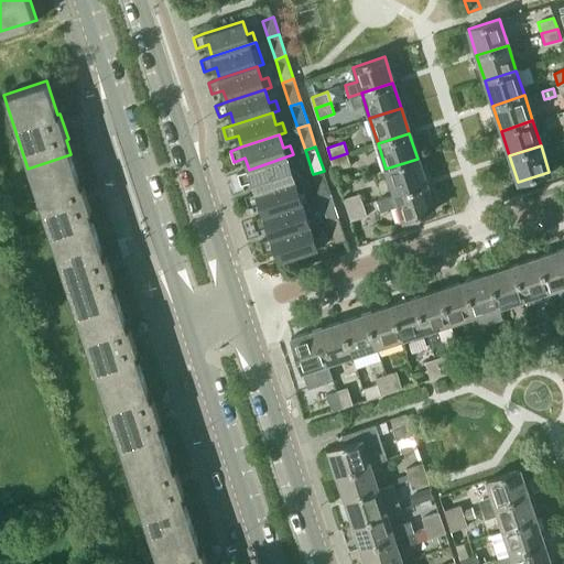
[(350,164),(347,153),(331,159),(335,170),(350,164)]
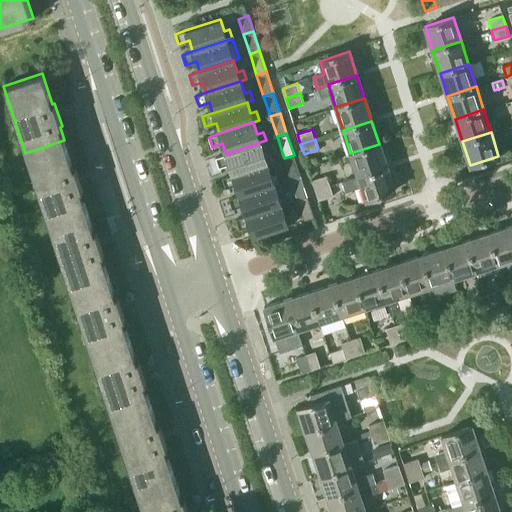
[(73,168),(64,140),(25,153),(47,221),(87,207),(81,191),(83,190),(75,167),(73,168)]
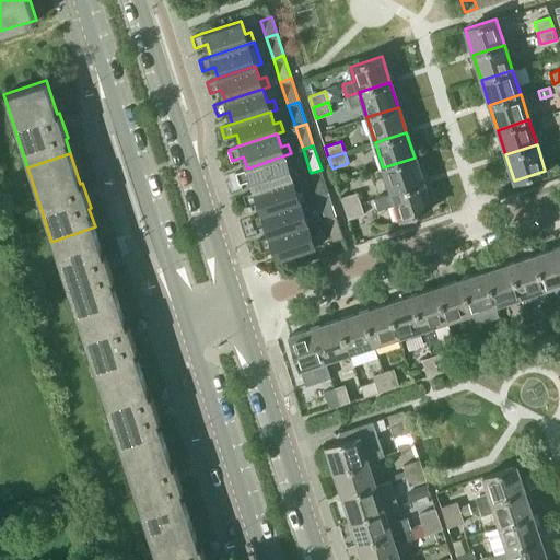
[(289,168),(284,155),(247,168),(236,172),(240,183),(251,179),(255,190),(292,179),(299,177),(295,166),(289,168)]
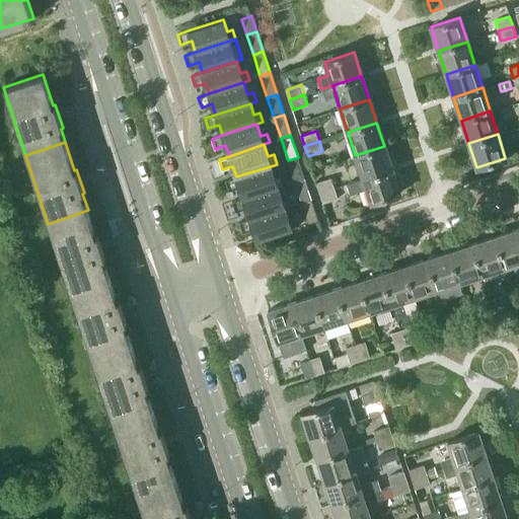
[(355,155),(363,178),(391,168),(384,146),(355,155)]
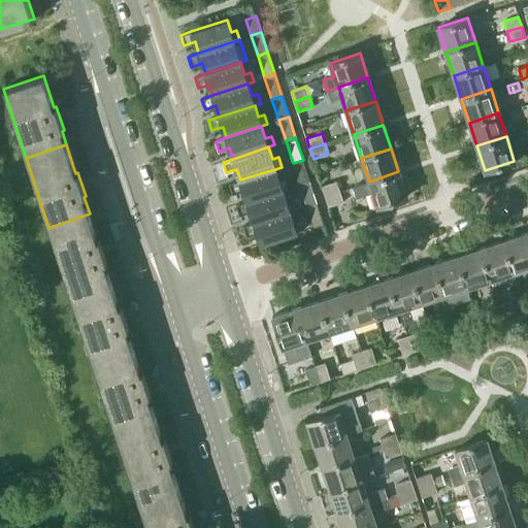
[(299,184),(309,180),(303,160),(293,163),(299,184)]
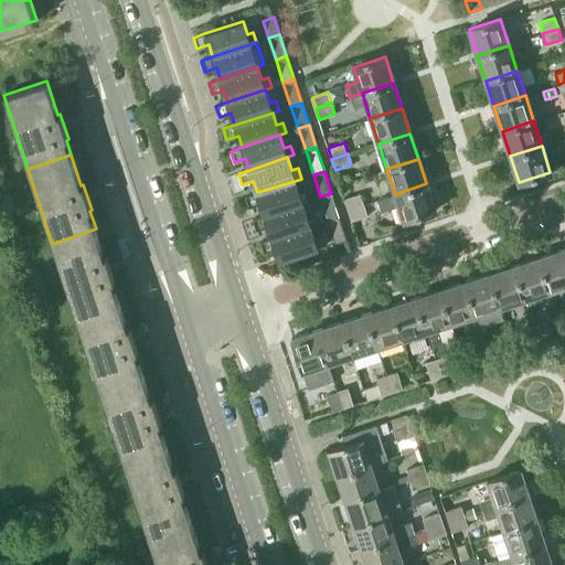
[(299,193),(295,181),(257,192),(245,196),(249,208),(260,203),(264,215),(302,203),(308,201),(306,191),(299,193)]
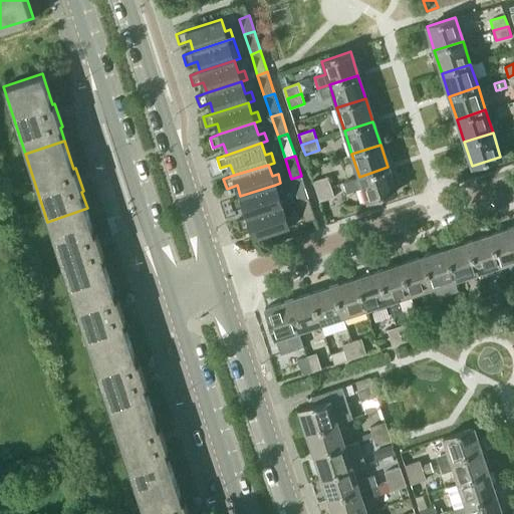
[(396,191),(388,167),(359,177),(343,182),(347,194),(363,188),(367,200),(396,191)]
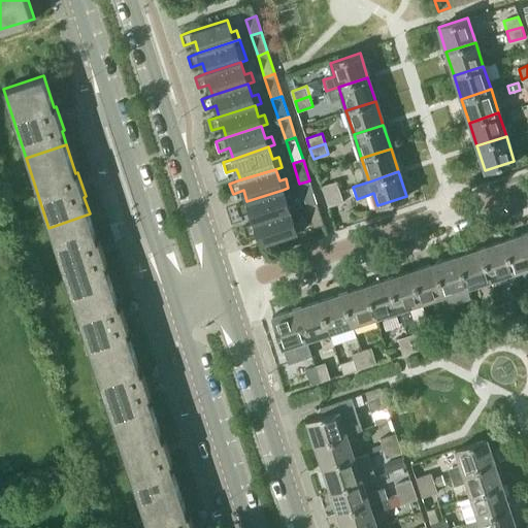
[(299,184),(306,204),(317,201),(309,180),(299,184)]
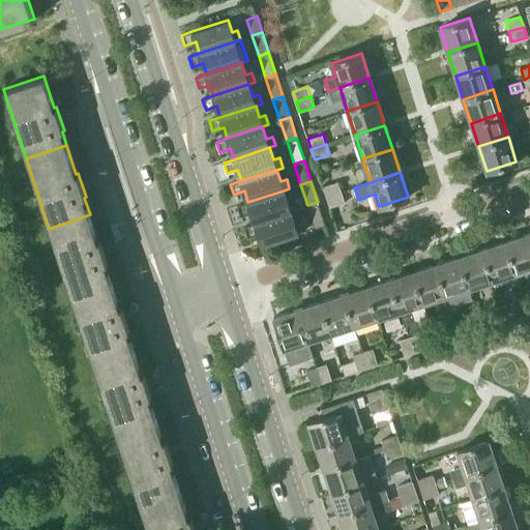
[(323,186),(326,197),(342,192),(339,181),(323,186)]
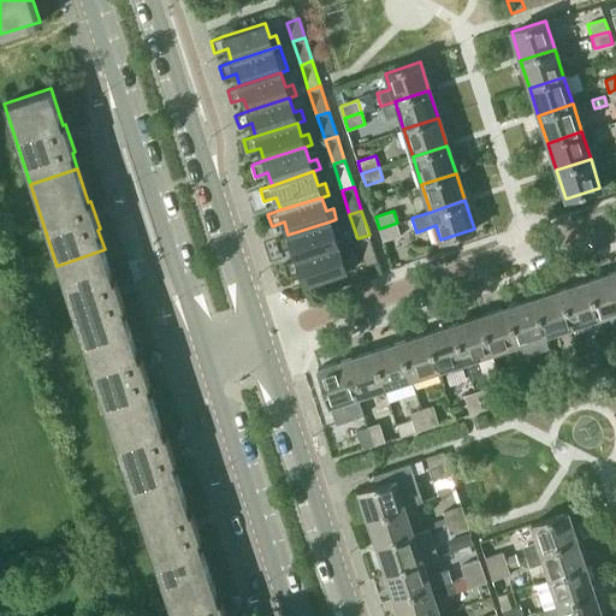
[(296,259),(337,246),(330,221),(288,235),(276,238),(279,250),(292,247),(296,259)]
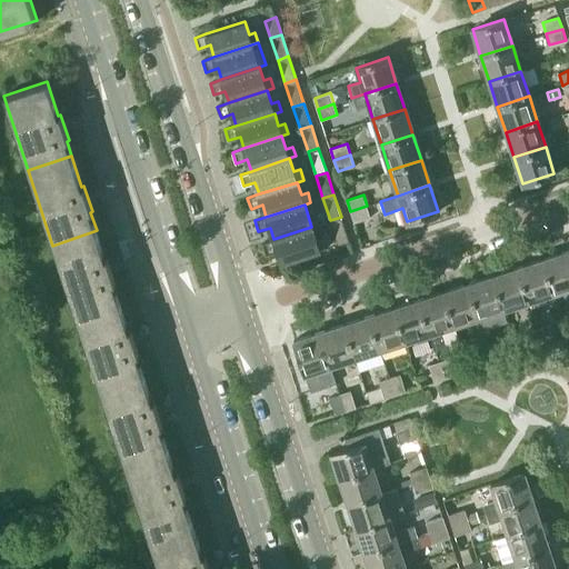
[(370,217),(367,206),(350,211),(355,222),(370,217)]
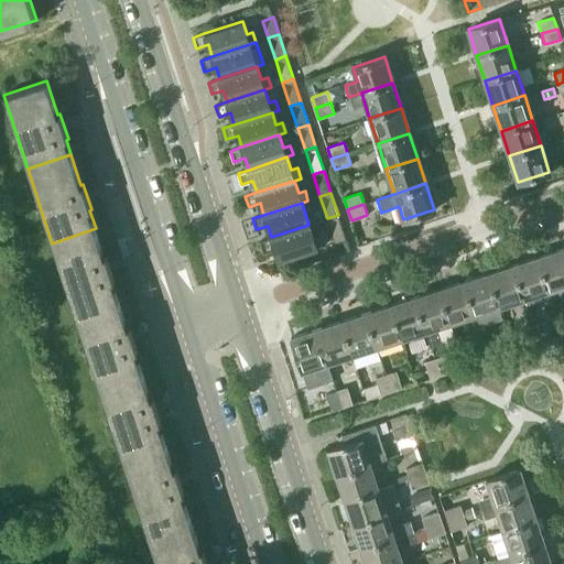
[(335,242),(345,239),(346,239),(338,215),(327,218),(335,242)]
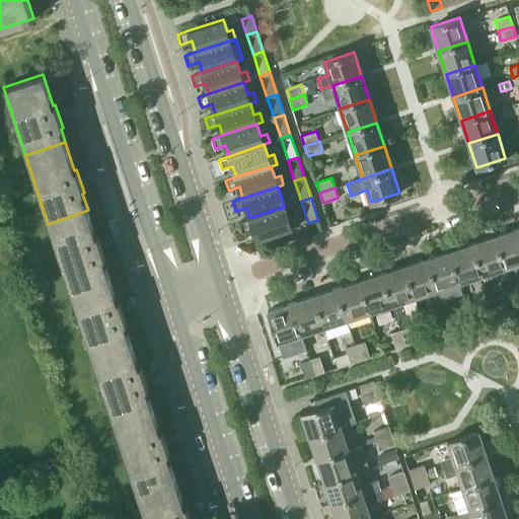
[(288,219),(284,207),(249,218),(239,222),(242,232),(252,228),(256,240),(291,229),(297,227),(294,217),(288,219)]
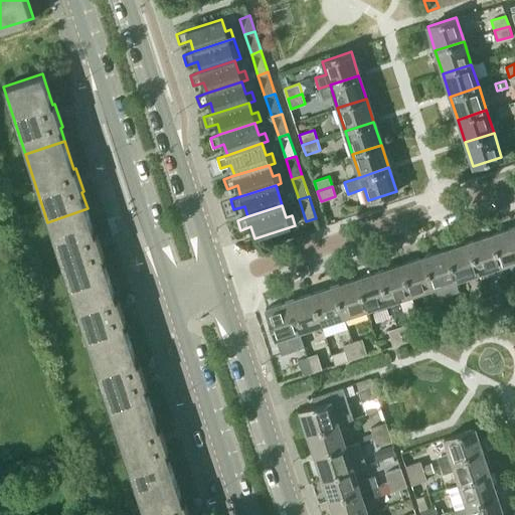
[(88,208),(47,222),(69,290),(110,277),(103,256),(105,255),(97,232),(96,233),(88,208)]
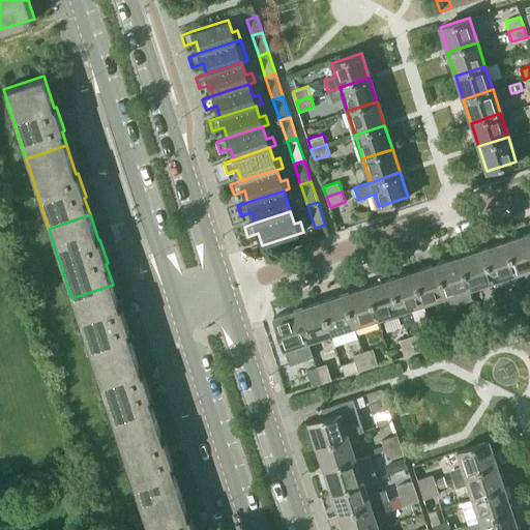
[(505,241),(516,273),(529,268),(529,239),(528,233),(505,241)]
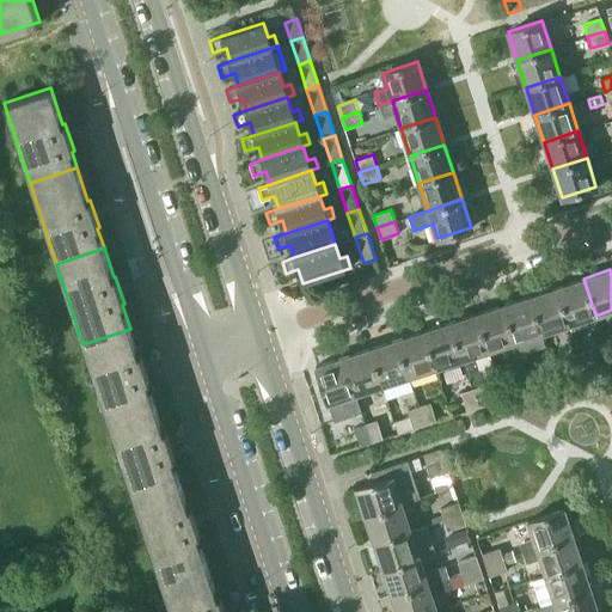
[(595,316),(583,279),(557,287),(569,324),(573,335),(586,331),(582,320),(595,316)]
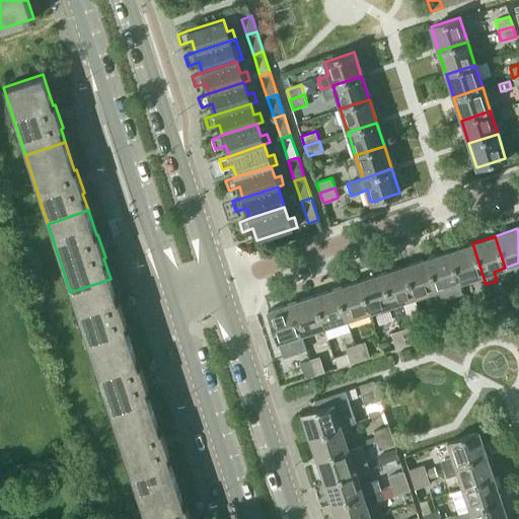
[(450,250),(460,283),(483,275),(472,243),(450,250)]
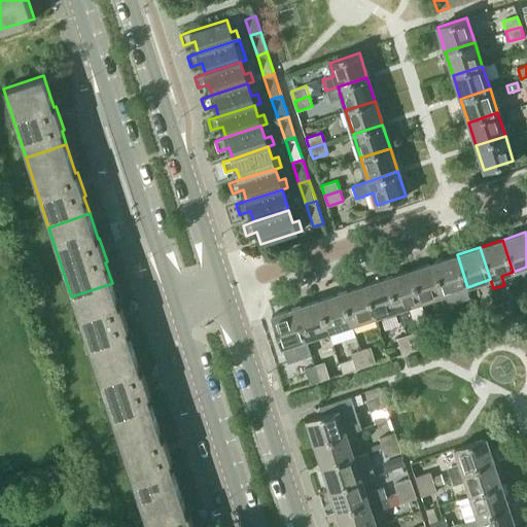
[(433,261),(444,294),(467,287),(457,254),(433,261)]
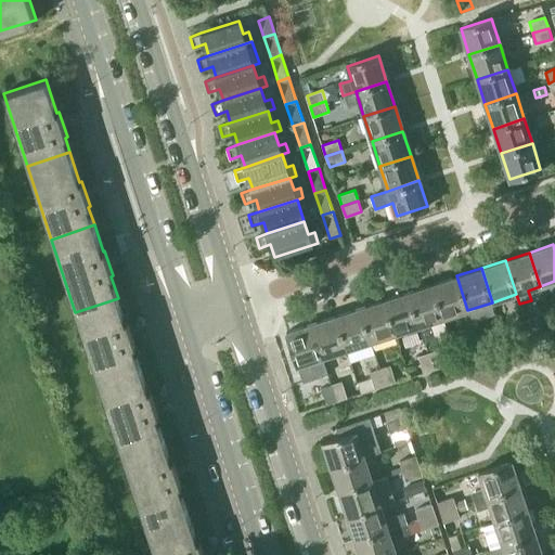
[(431,284),(442,318),(467,310),(456,275),(431,284)]
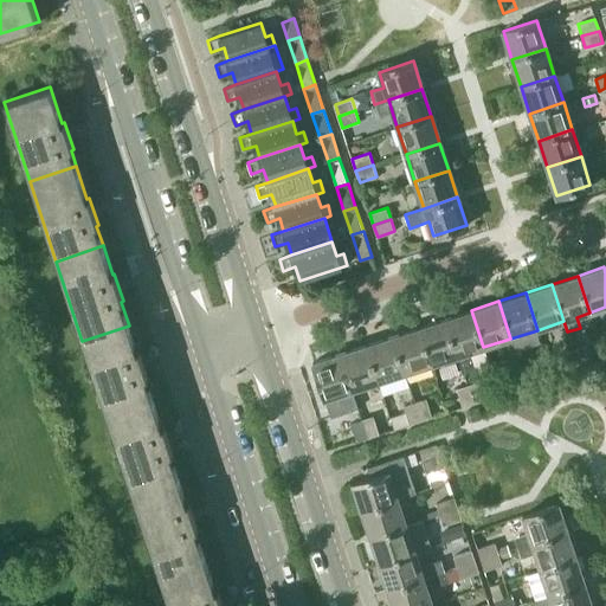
[(471,310),(445,318),(457,356),(458,355),(464,373),(476,369),(470,352),(483,347),(471,310)]
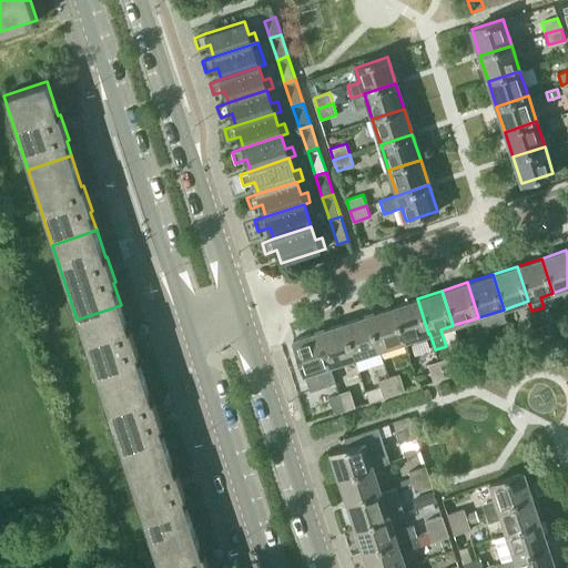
[(393,306),(404,342),(428,334),(417,298),(393,306)]
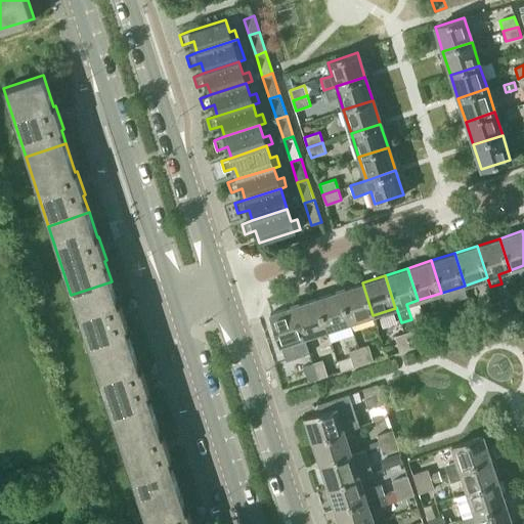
[(119,303),(112,281),(71,295),(93,363),(134,350),(126,326),(128,326),(121,303),(119,303)]
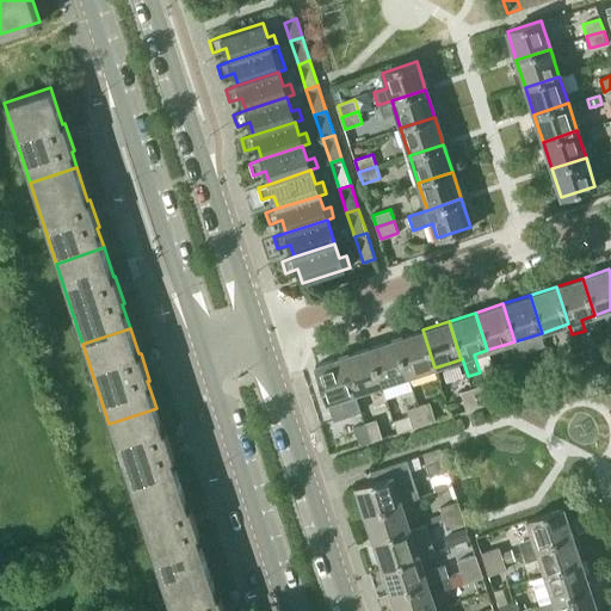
[(423,329),(396,339),(408,376),(434,368),(423,329)]
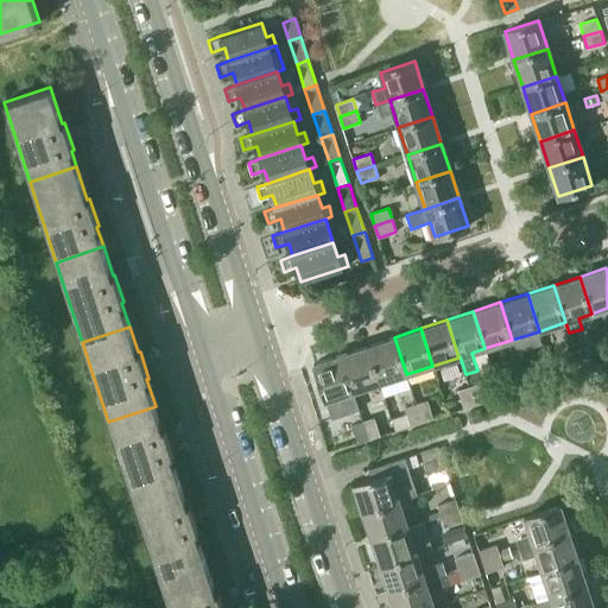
[(367,346),(379,382),(406,374),(394,337),(367,346)]
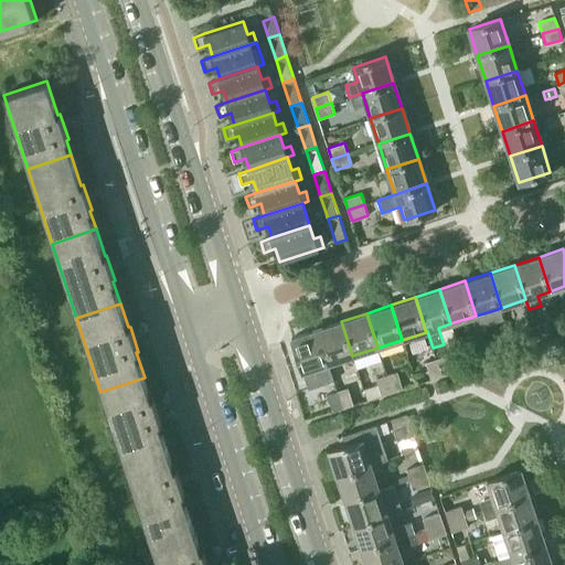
[(341,321),(317,329),(328,364),(352,355),(341,321)]
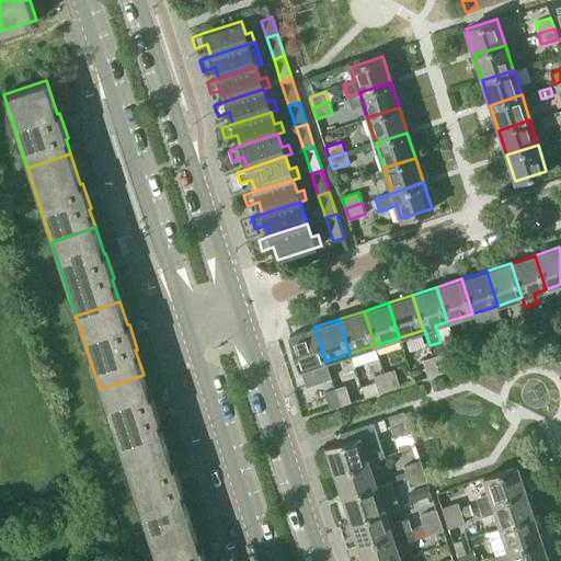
[(547,338),(541,321),(531,324),(536,341),(547,338)]
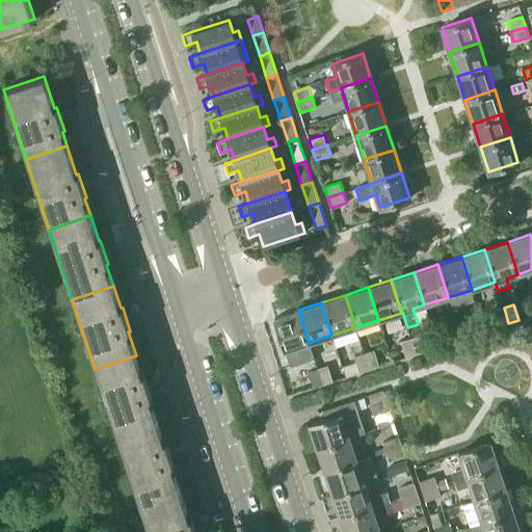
[(508,323),(504,308),(494,311),(499,326),(508,323)]
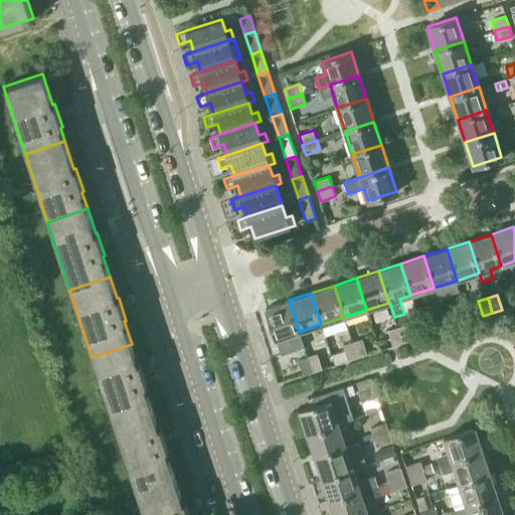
[(276,339),(290,334),(295,349),(304,346),(299,332),(289,300),(266,308),(276,339)]
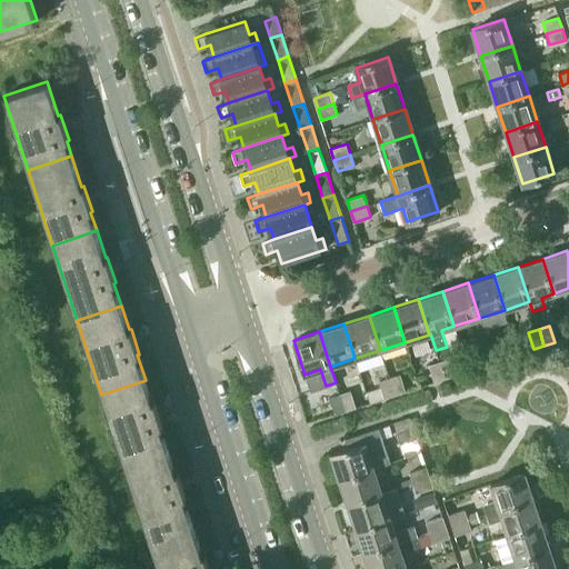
[(505,358),(499,341),(489,345),(495,361),(505,358)]
